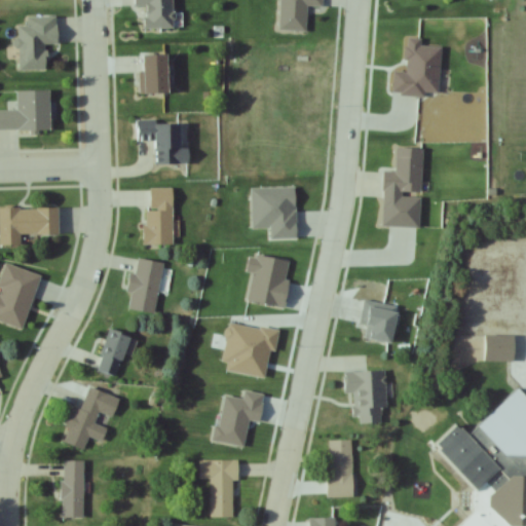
[(173,28),(172,0),(134,0),(135,7),(144,7),(145,28),(173,28)]
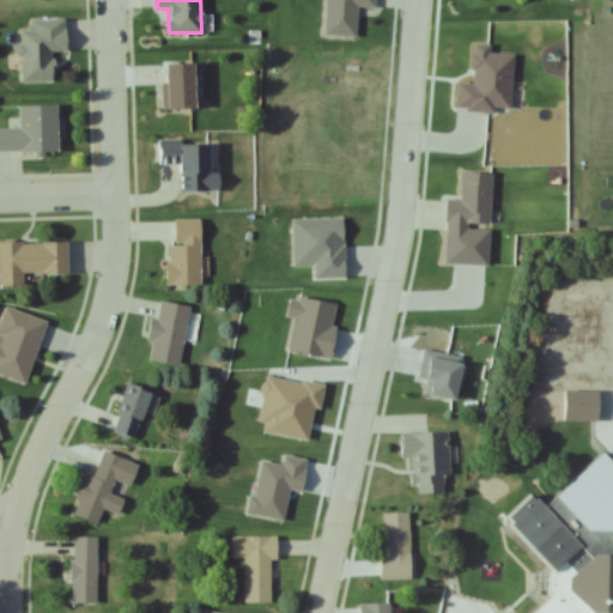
[(66,18),(30,19),(30,29),(19,30),(20,83),(53,82),(53,50),(66,50),(66,18)]
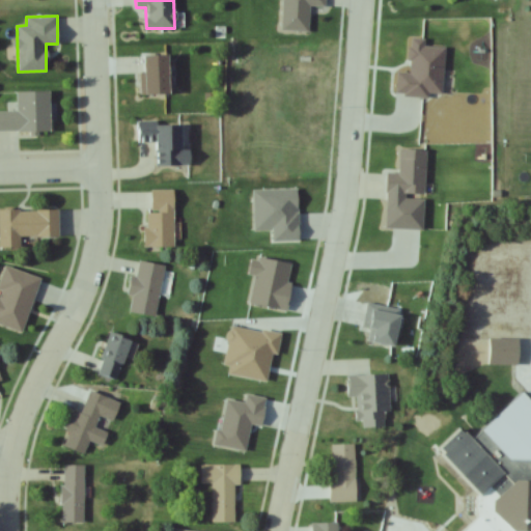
[(142,93),(170,93),(169,54),(141,55),(142,93)]
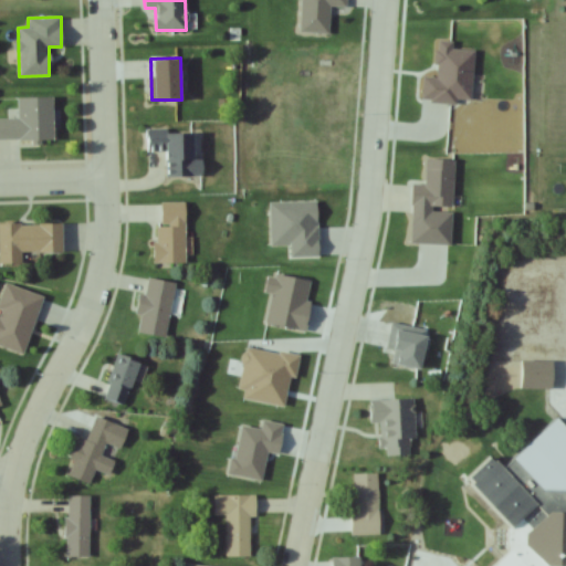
[(52,97),(18,97),(18,118),(0,118),(0,139),(53,139),(52,97)]
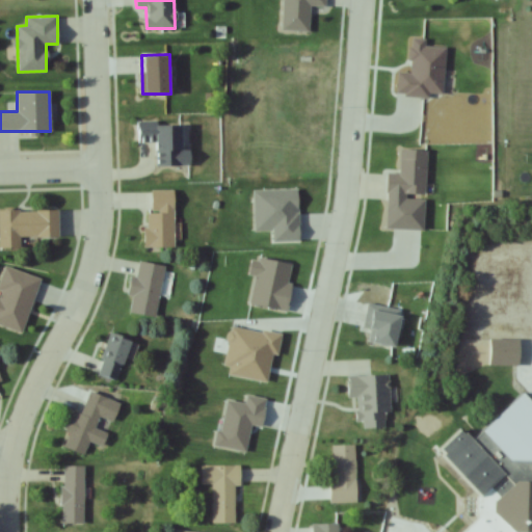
[(190,166),(190,156),(184,156),(183,122),(138,124),(138,142),(155,141),(156,167),(190,166)]
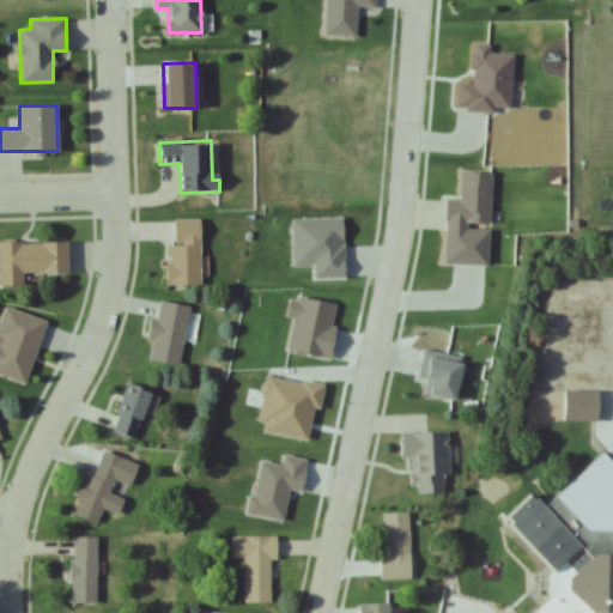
[(444,231),(467,232),(467,223),(490,224),(492,173),(460,171),(459,200),(447,200),(444,231)]
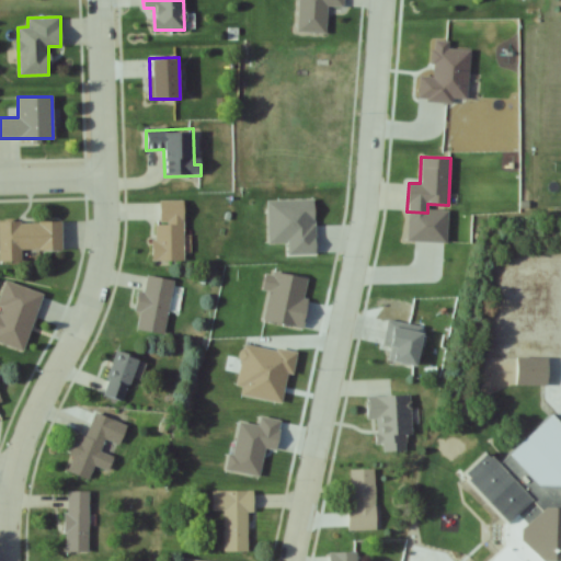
[(156,201),(156,261),(184,261),(184,201),(156,201)]
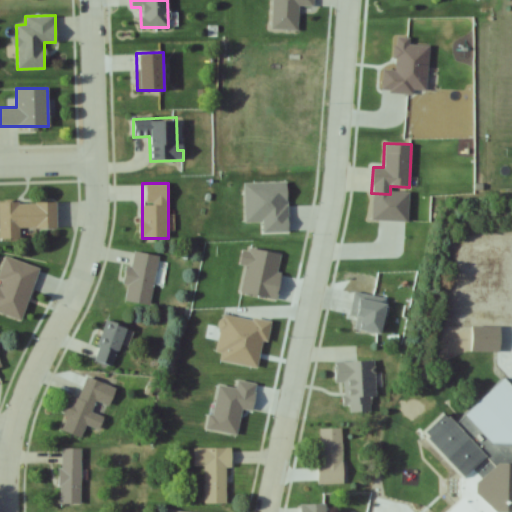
[(0,201),(0,238),(21,239),(21,228),(56,227),(56,201),(0,201)]
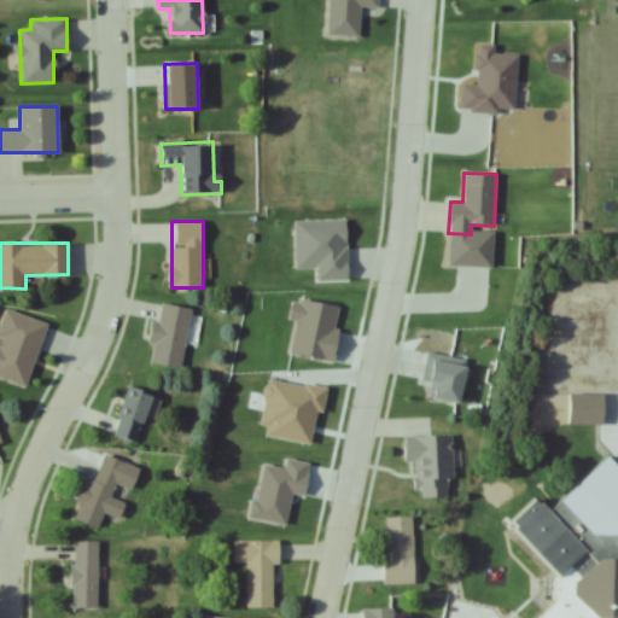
[(191,309),(161,304),(157,322),(152,321),(149,344),(153,344),(150,363),(181,368),(191,309)]
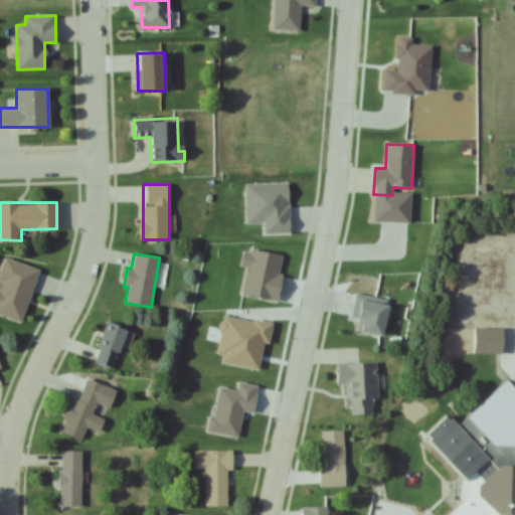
[(129,330),(106,322),(94,361),(116,368),(129,330)]
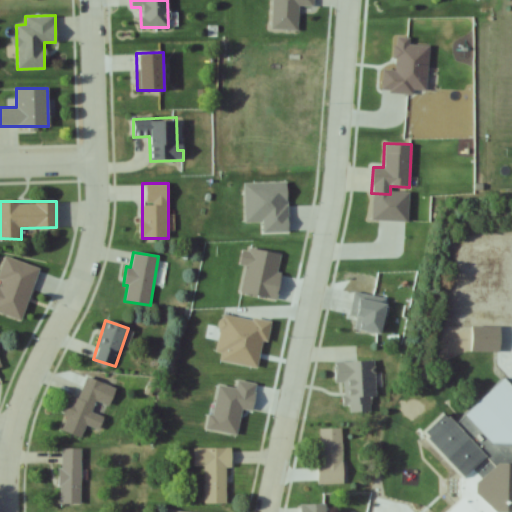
[(500,351),(500,326),(470,326),(470,351),(500,351)]
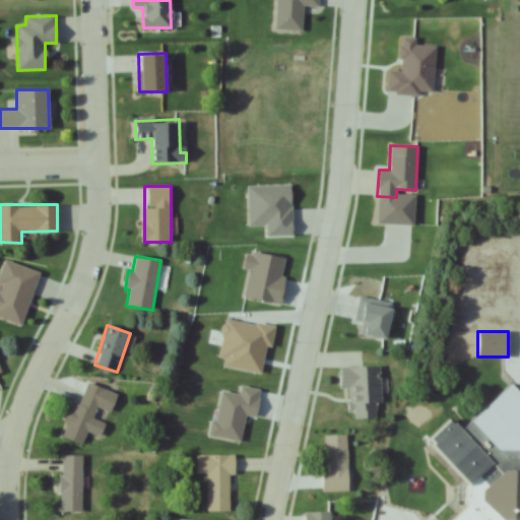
[(340,368),(340,389),(349,389),(350,419),(377,418),(377,403),(382,403),(380,367),(340,368)]
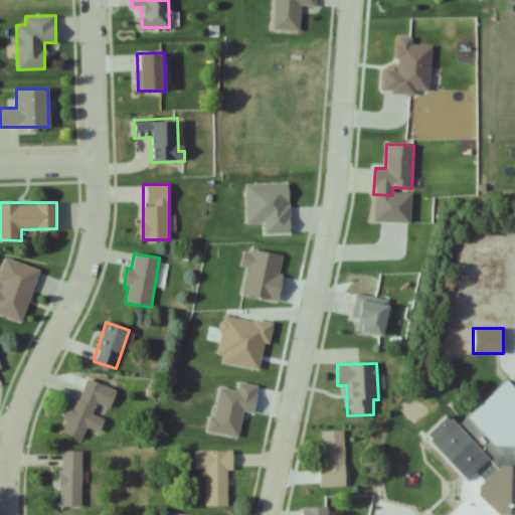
[(101,391),(79,384),(61,433),(81,440),(86,430),(100,434),(105,419),(92,414),(101,391)]
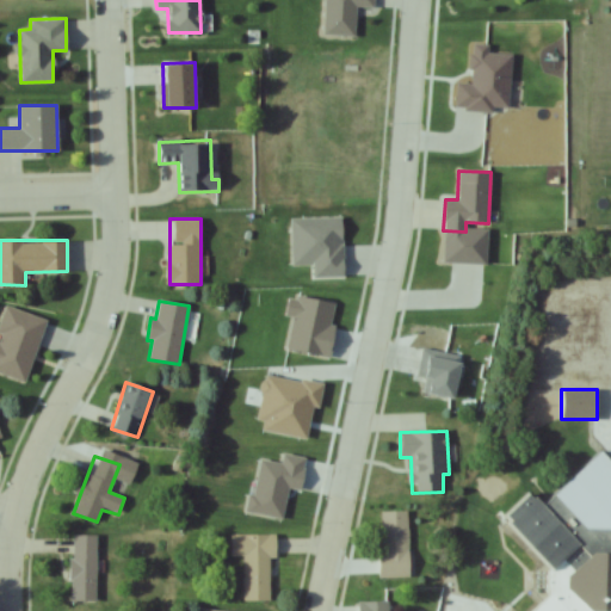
[(582,551),(538,489),(507,512),(507,516),(549,576),(549,598),(529,610),(610,610),(610,550),(603,551),(571,573),(568,573),(569,561),(582,551)]
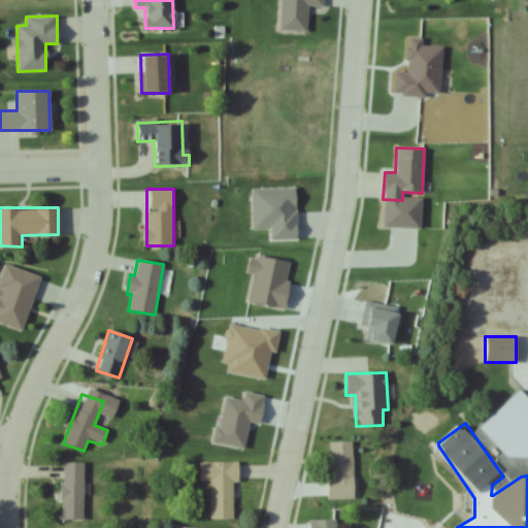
[(328,498),(354,498),(354,441),(328,441),(328,498)]
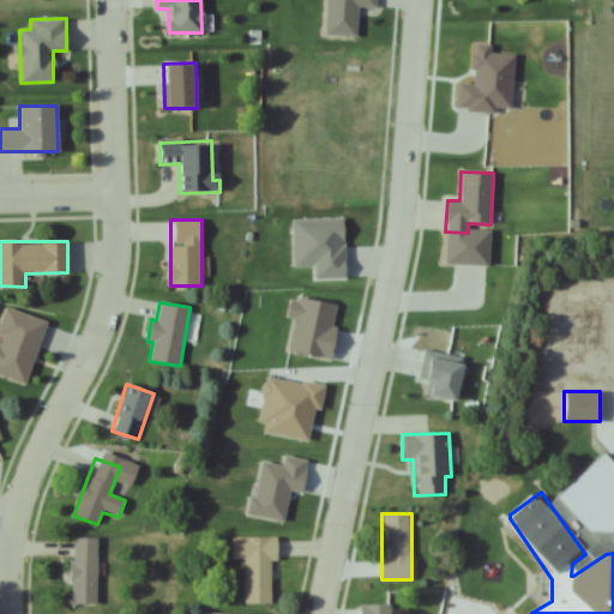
[(246,559),(246,603),(272,603),(272,560),(277,560),(277,536),(233,536),(233,559),(246,559)]
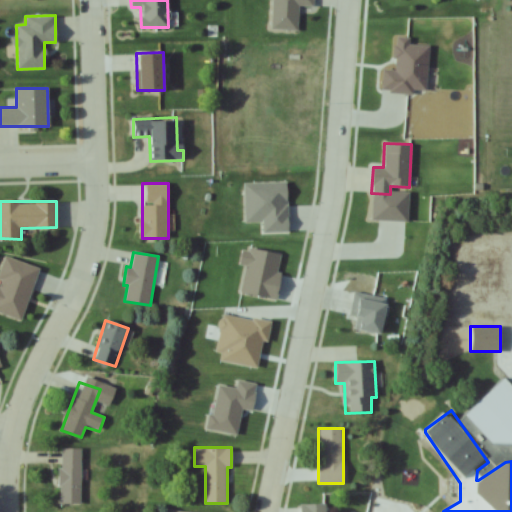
[(80,503),(80,448),(60,448),(60,503),(80,503)]
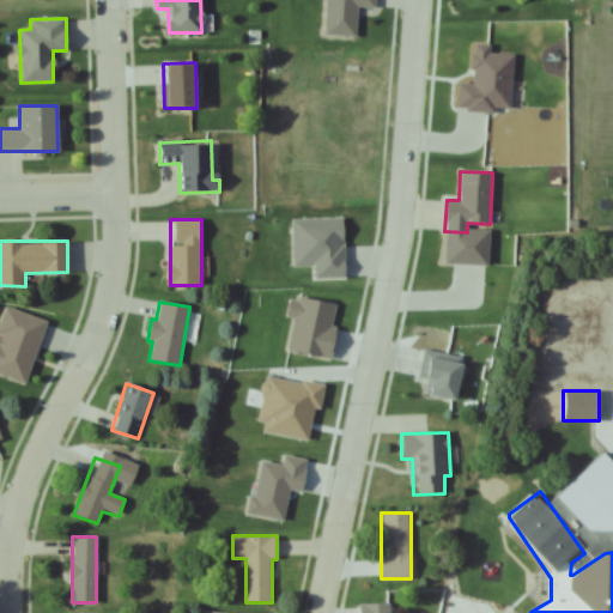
[(390,612),(390,602),(360,604),(360,612),(390,612)]
